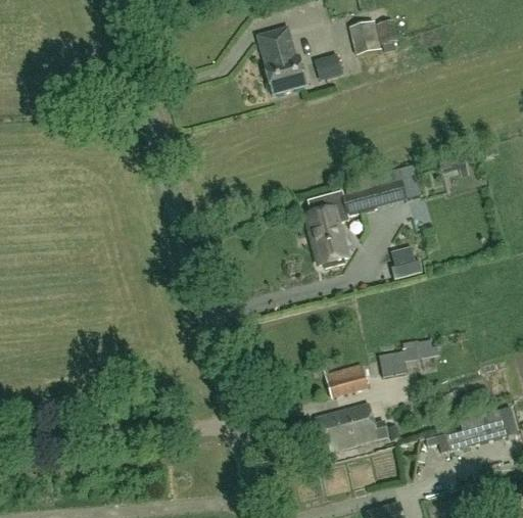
[(357,53),(361,52),(381,47),(380,44),(398,39),(392,18),(375,24),(374,22),(350,29),(357,53)]
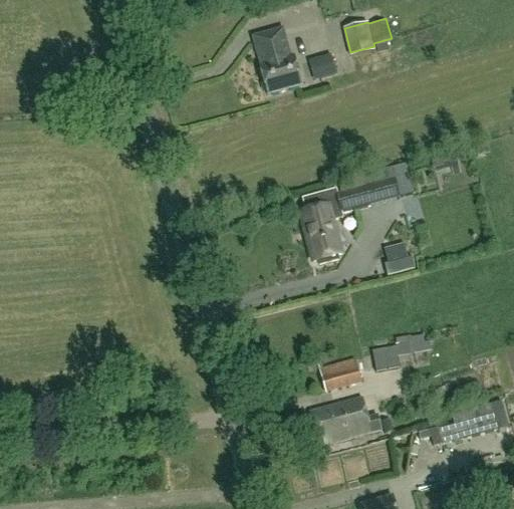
[(294,53),(289,54),(282,27),(254,34),(262,61),(259,62),(267,92),(302,82),(294,53)]
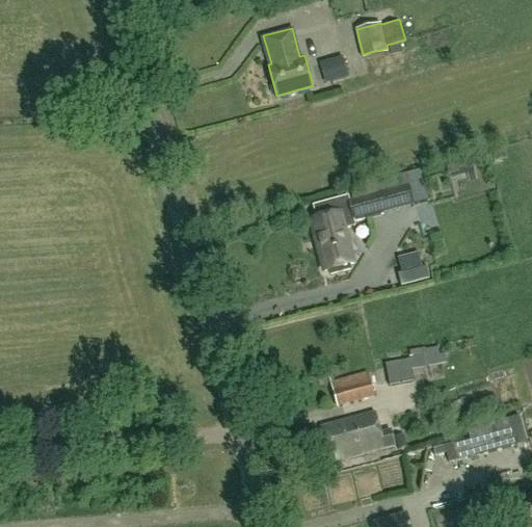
[(467,170),(468,178),(476,176),(471,157),(446,163),(450,176),(467,170)]
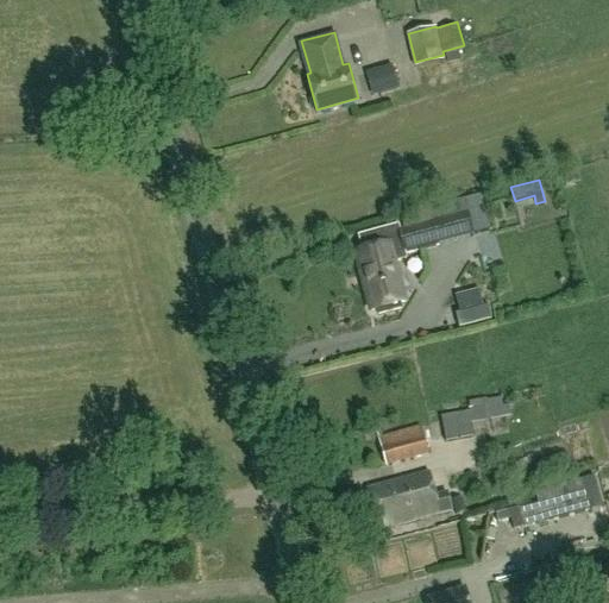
[(403,227),(399,228),(397,226),(387,228),(395,258),(405,256),(403,251),(440,243),(440,239),(433,217),(460,209),(457,198),(400,213),(403,227)]
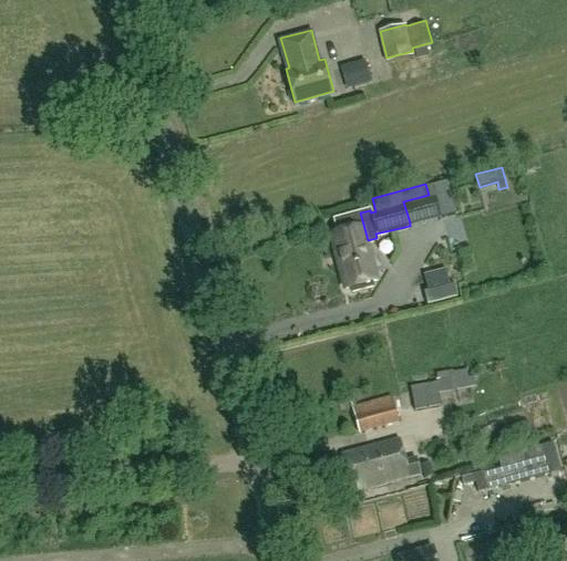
[(338,230),(331,231),(346,286),(377,277),(368,240),(360,213),(360,211),(334,217),(338,230)]
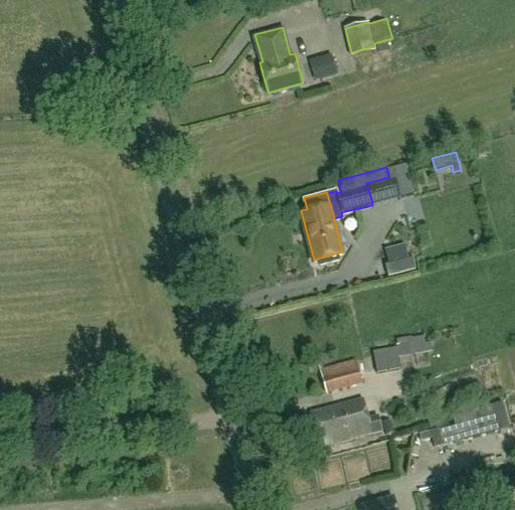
[(406,369),(406,346),(378,347),(378,370),(406,369)]
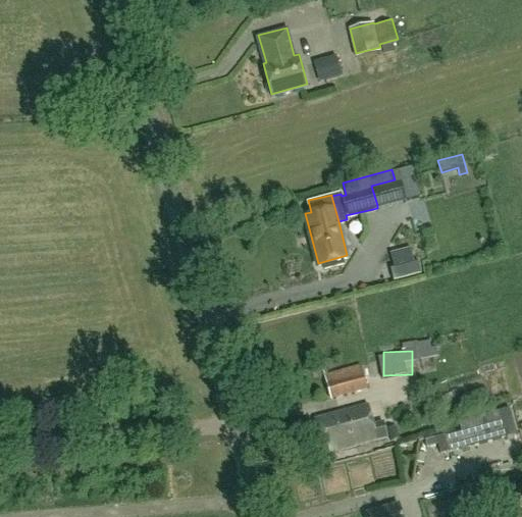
[(330,397),(367,386),(360,362),(323,372),(330,397)]
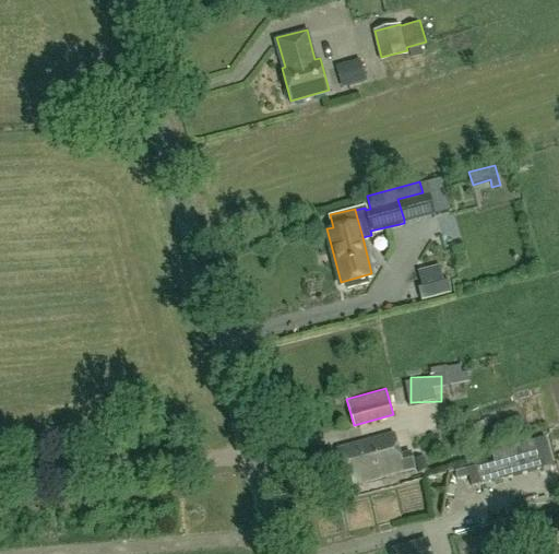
[(346,483),(414,464),(411,449),(400,452),(394,429),(336,445),(346,483)]
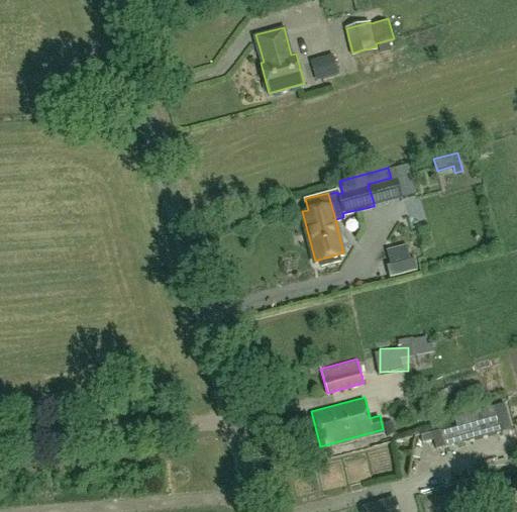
[(453,415),(456,423),(438,428),(442,445),(461,439),(461,440),(510,427),(503,401),(453,415)]
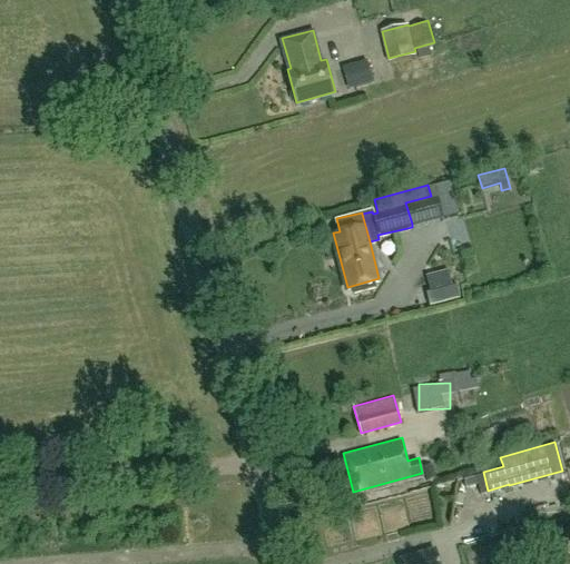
[(426,477),(435,474),(432,462),(423,464),(426,477)]
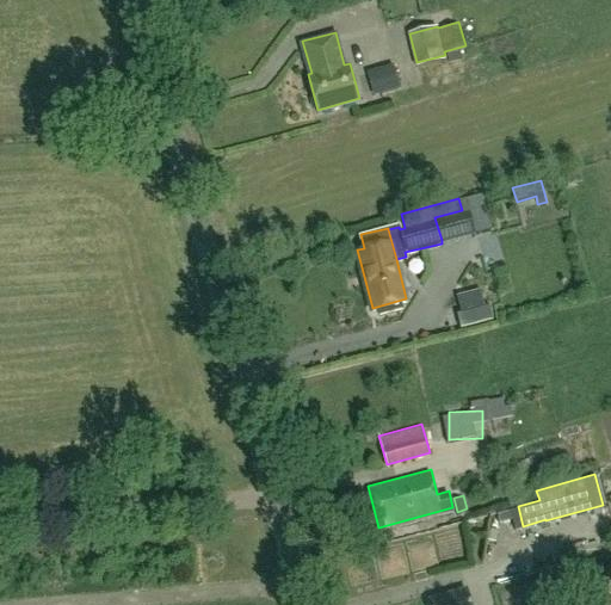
[(431,604),(471,604),(467,586),(430,597),(431,604)]
